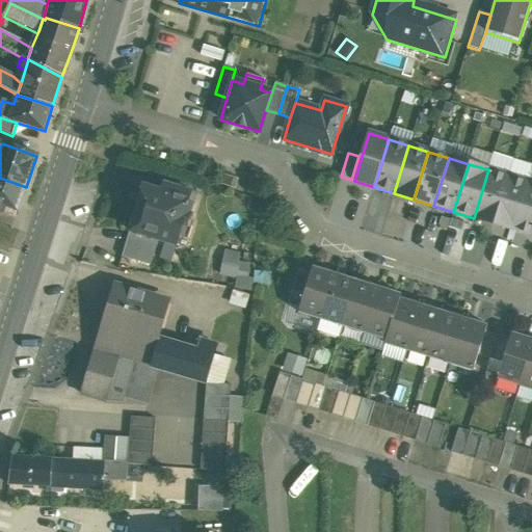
[(488,169),(474,218),(494,223),(508,176),(488,169)]
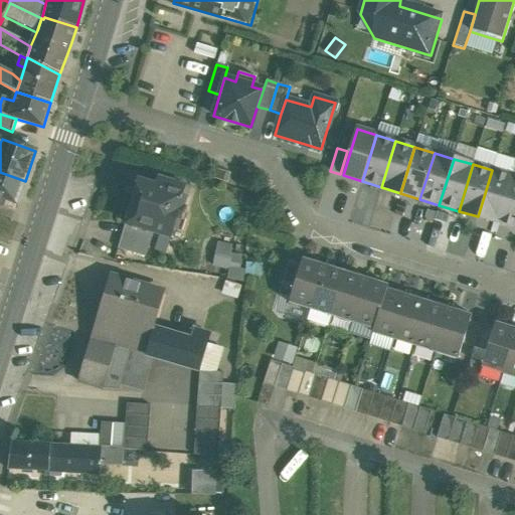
[(230,174),(215,169),(212,179),(227,183),(230,174)]
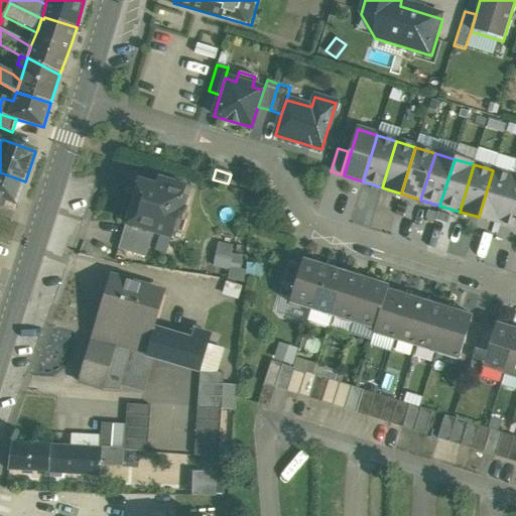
[(493,170),(479,217),(498,223),(512,176),(493,170)]
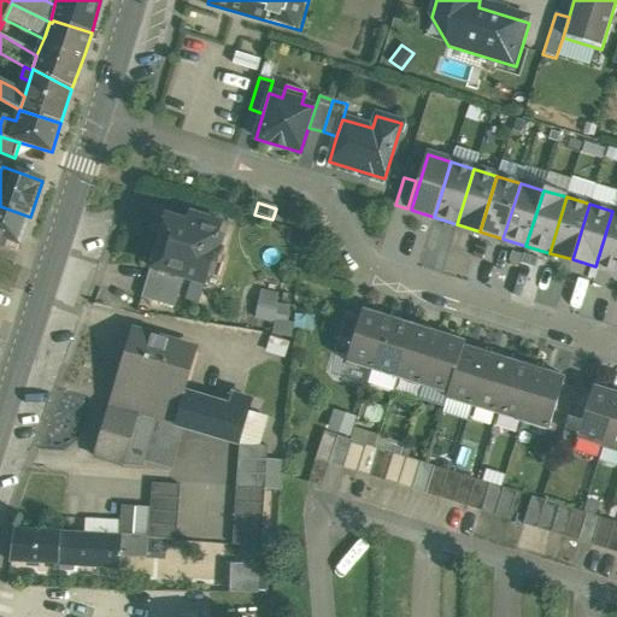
[(30,217),(0,206),(0,246),(3,247),(5,240),(19,244),(30,217)]
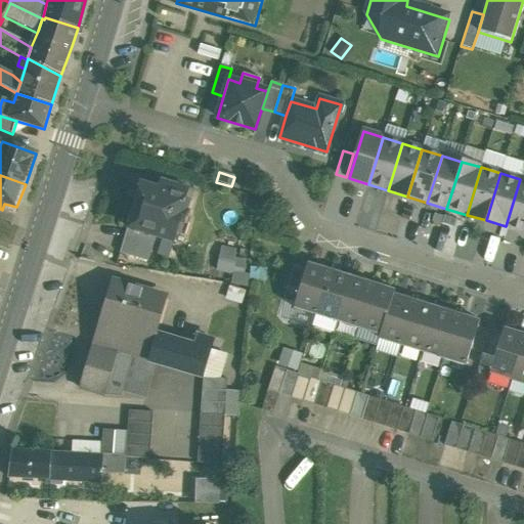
[(523,180),(520,179),(506,226),(523,232),(523,180)]
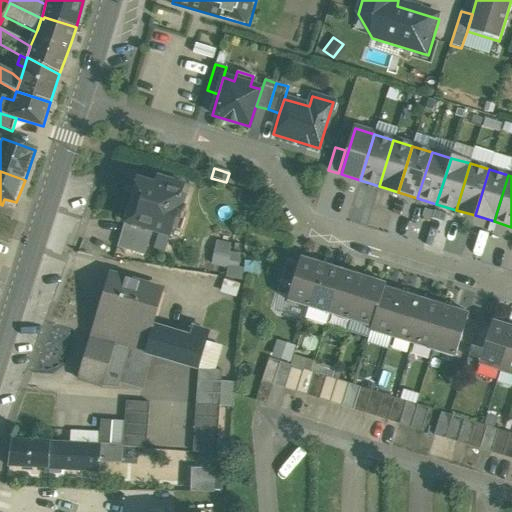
[(156,185),(138,180),(125,223),(146,230),(169,237),(172,226),(176,227),(188,187),(158,178),(156,185)]
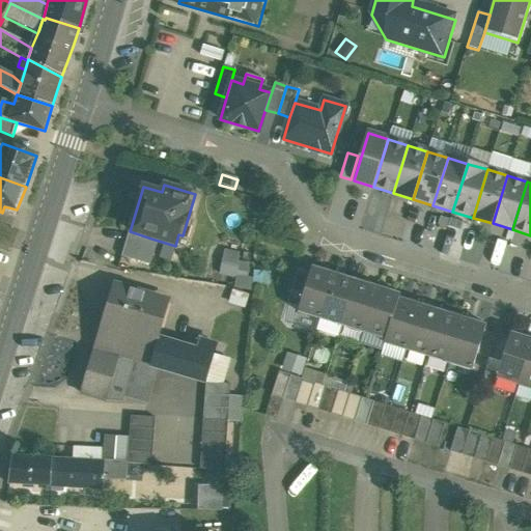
[(151,239),(130,231),(121,257),(149,266),(152,256),(147,255),(151,239)]
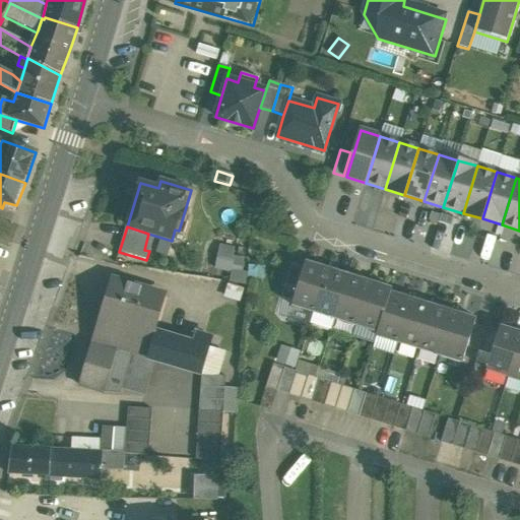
[(244,256),(232,255),(232,245),(215,244),(214,269),(229,269),(228,281),(243,282),(244,256)]
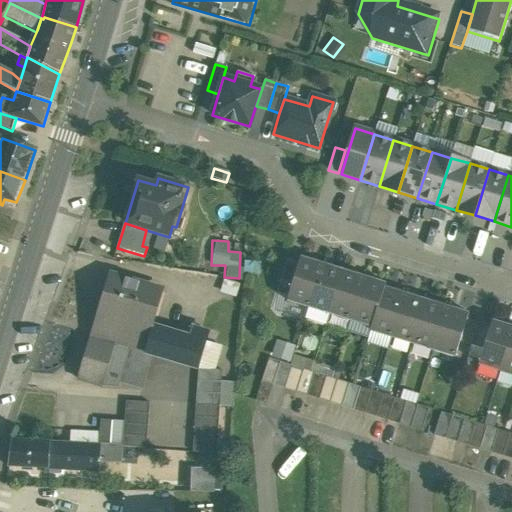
[(322,264),(300,258),(298,263),(299,263),(288,296),(288,297),(286,301),(291,302),(308,307),(322,264)]
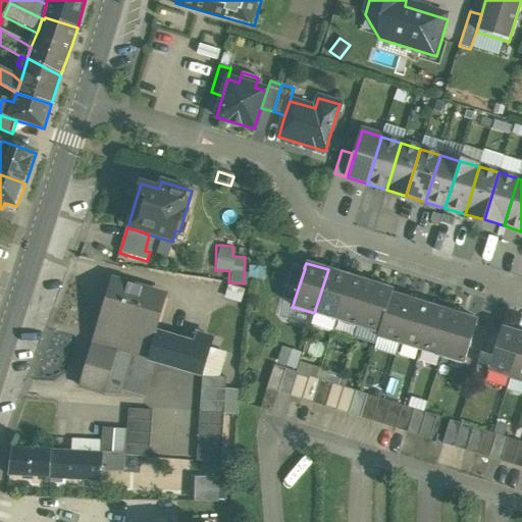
[(304,268),(293,264),(281,300),(294,303),(294,302),(304,268)]
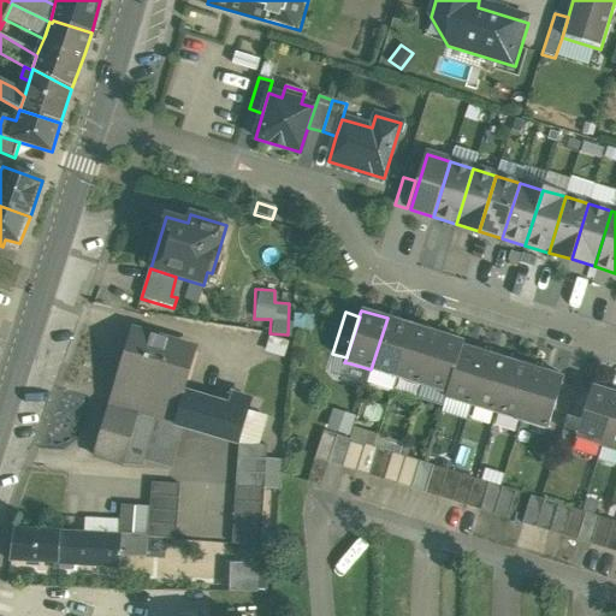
[(413,326),(388,318),(371,369),(396,378),(413,326)]
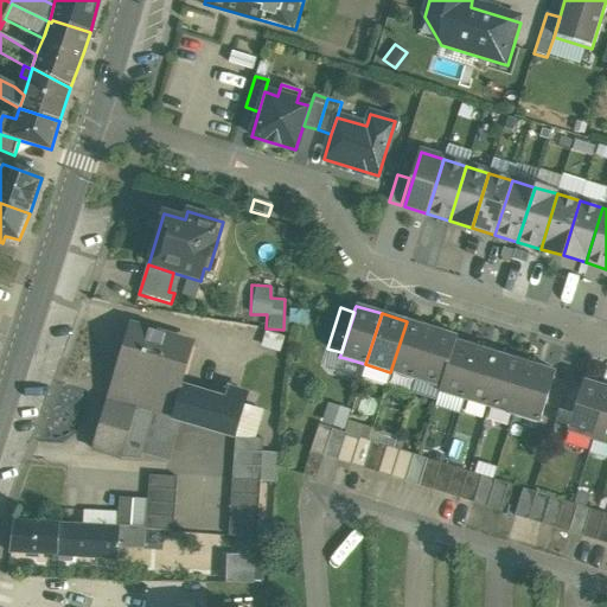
[(432,328),(407,321),(390,372),(415,379),(432,328)]
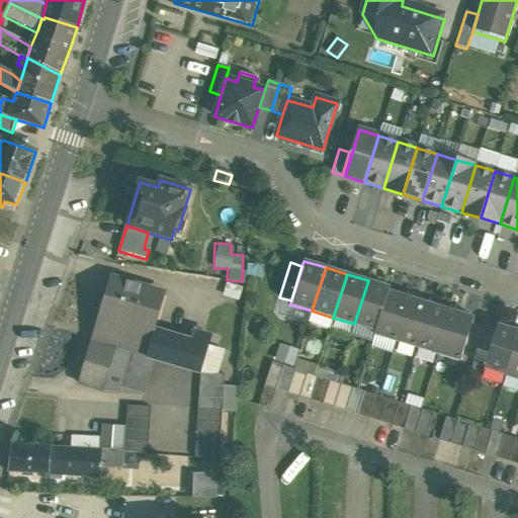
[(160,291),(111,277),(105,298),(107,298),(104,307),(110,308),(106,321),(98,319),(91,341),(131,352),(147,357),(155,330),(149,328),(160,291)]
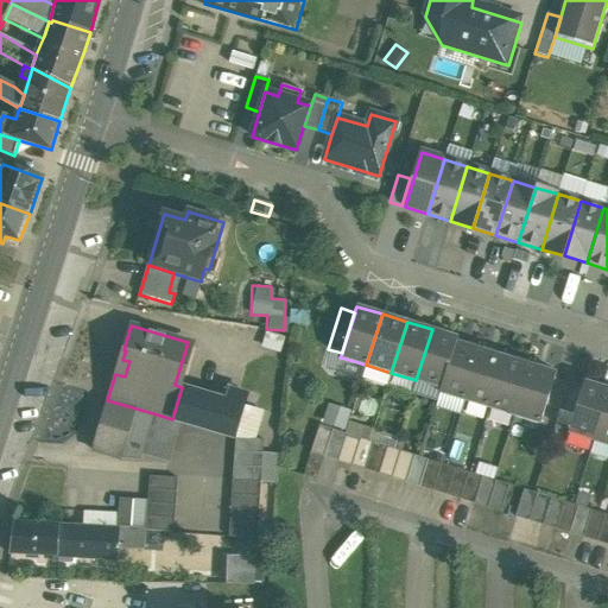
[(457,337),(432,329),(416,380),(437,387),(436,387),(439,388),(441,388),(455,342),(456,342),(457,337)]
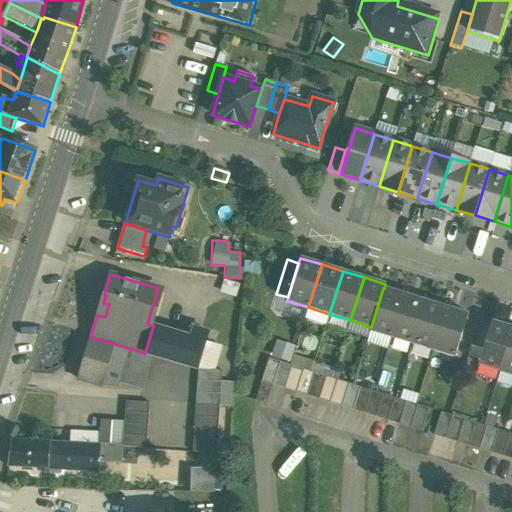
[(221,278),(219,293),(236,295),(237,280),(221,278)]
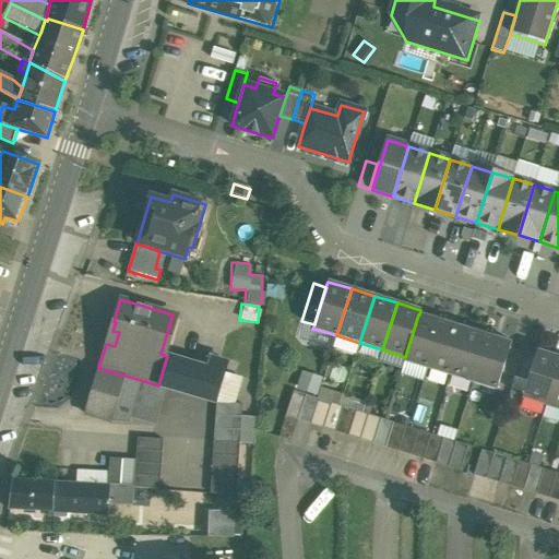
[(419,314),(418,314),(405,357),(404,357),(403,361),(408,363),(427,368),(441,321),(419,314)]
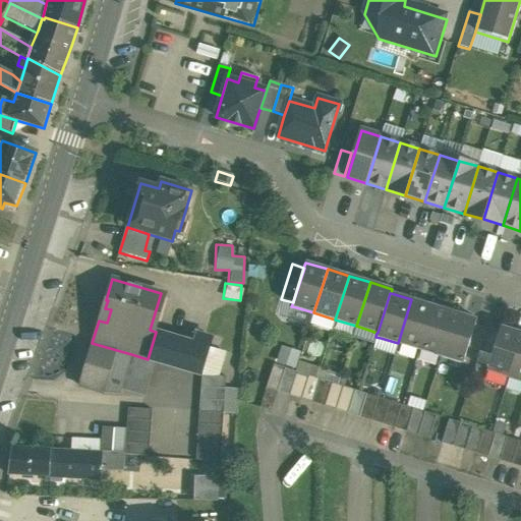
[(411,299),(398,343),(419,350),(432,306),(411,299)]
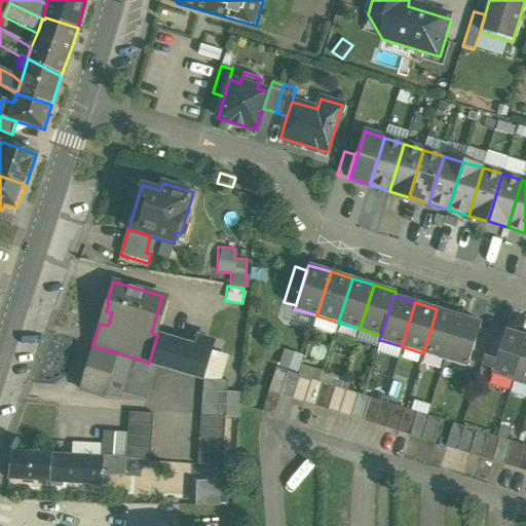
[(458,315),(437,309),(423,353),(445,360),(458,315)]
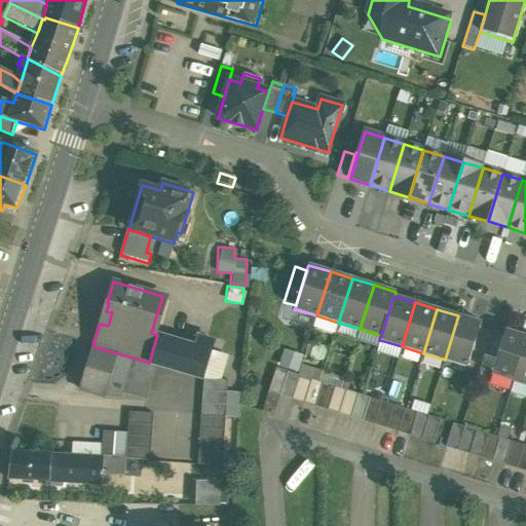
[(481,323),(458,315),(445,360),(462,366),(467,367),(473,351),(480,328),(481,323)]
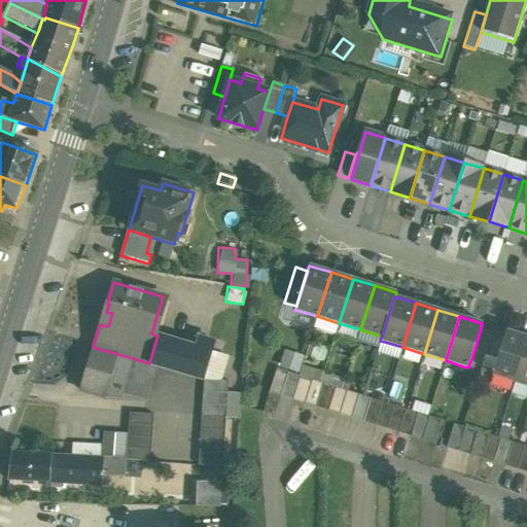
[(481,328),(473,352),(485,355),(492,332),(481,328)]
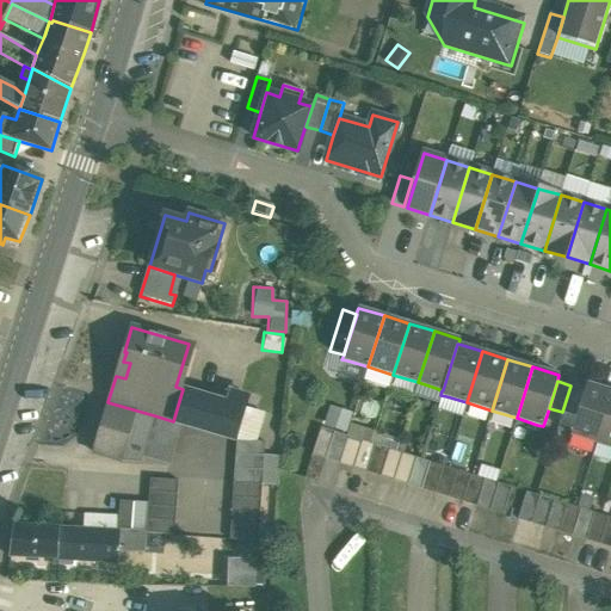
[(610,394),(610,390),(586,383),(585,389),(575,417),(571,436),(575,437),(597,443),(610,394)]
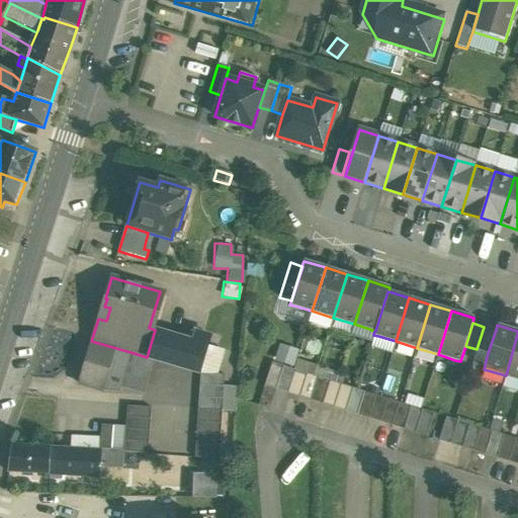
[(496,330),(484,327),(477,349),(488,353),(496,330)]
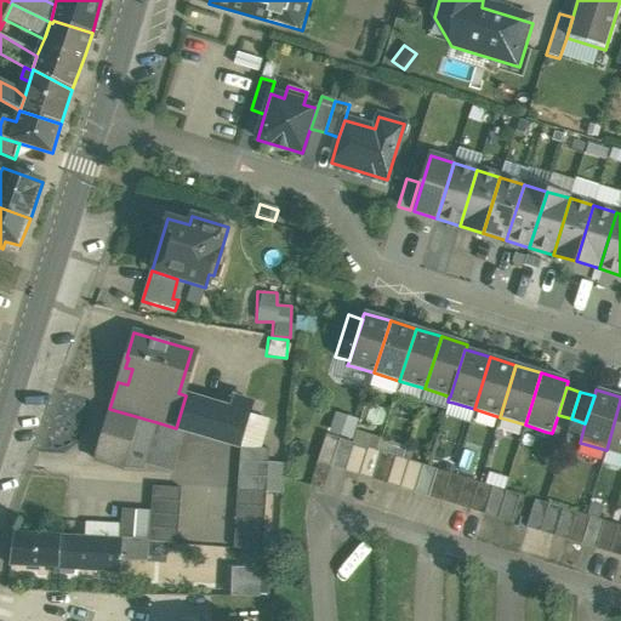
[(233,410),(186,396),(176,428),(184,431),(223,442),(233,410)]
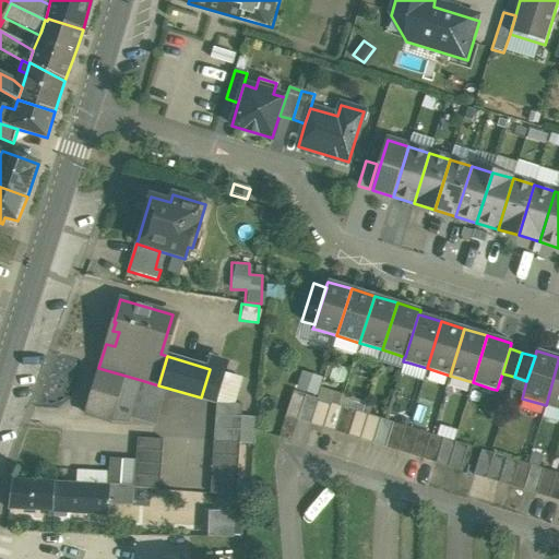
[(558,360),(546,405),(558,408),(558,360)]
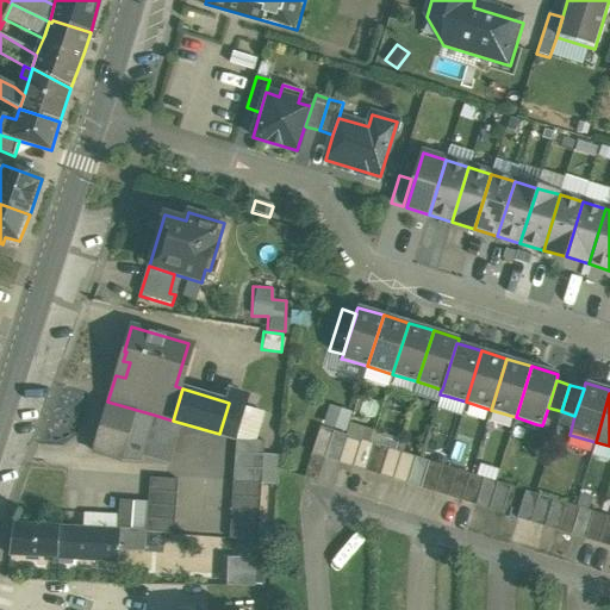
[(154,415),(107,402),(92,452),(120,461),(141,462),(142,456),(154,415)]
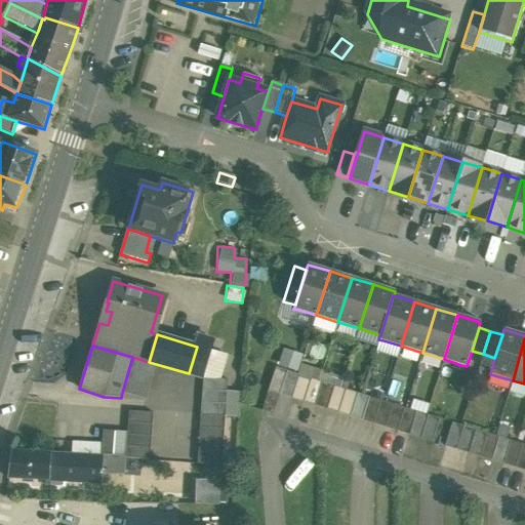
[(197,347),(189,373),(203,378),(211,351),(197,347)]
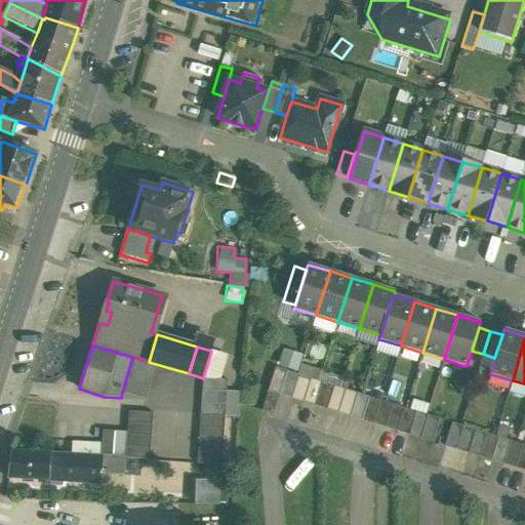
[(282,347),(276,364),(295,371),(301,354),(282,347)]
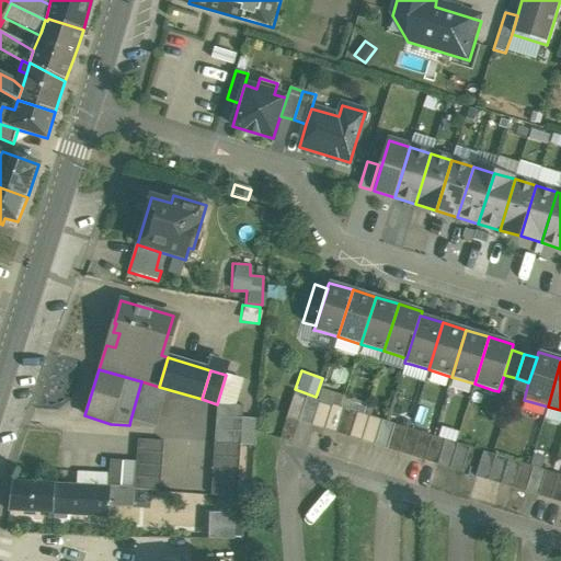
[(159,387),(141,381),(130,420),(156,426),(167,389),(159,387)]
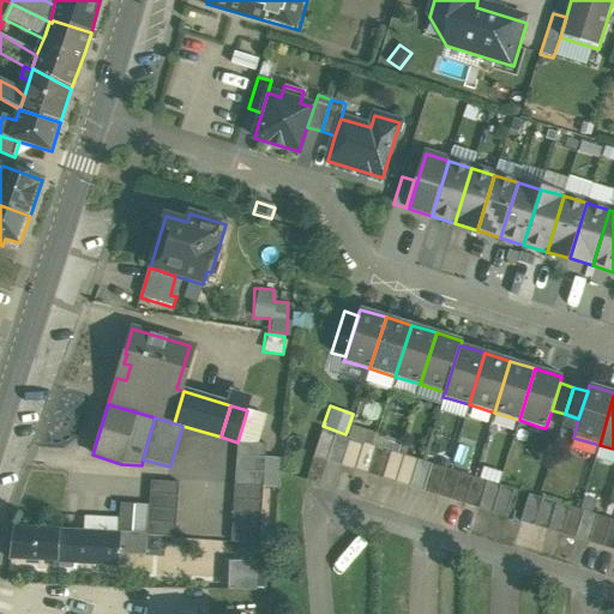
[(336,435),(323,431),(313,458),(327,462),(336,435)]
